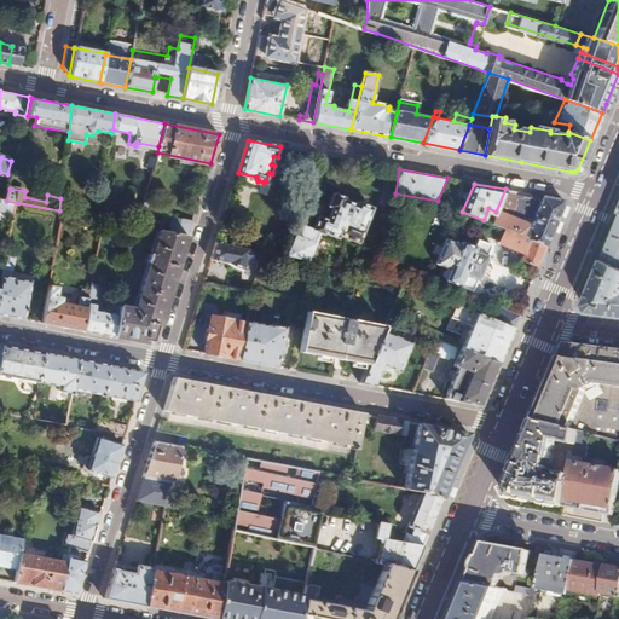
[(566,201),(505,189),(496,212),(491,223),(504,229),(547,247),(566,201)]
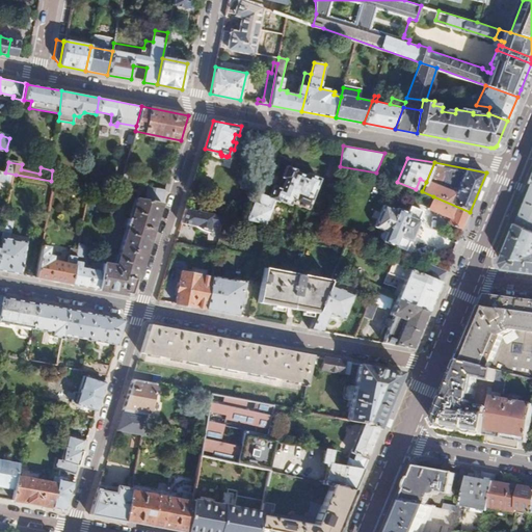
[(268,195),(256,190),(245,218),(264,223),(270,211),(276,213),(277,209),(287,213),(288,209),(296,213),(299,208),(308,211),(320,180),(308,175),(307,178),(296,173),(296,170),(286,166),(281,179),(285,181),(281,190),(272,187),(268,195)]
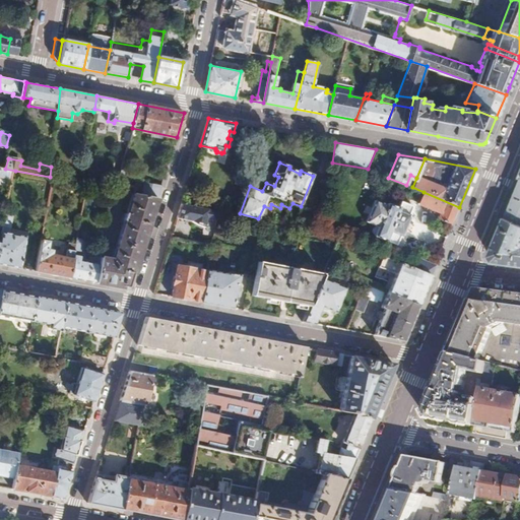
[(144,182),(140,195),(157,198),(161,185),(144,182)]
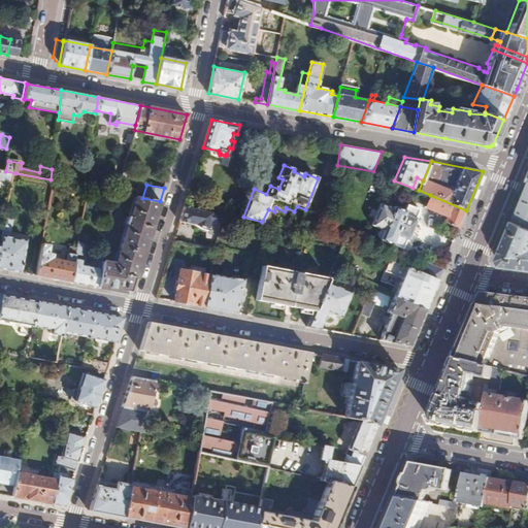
[(527,188),(515,220),(527,225),(527,188)]
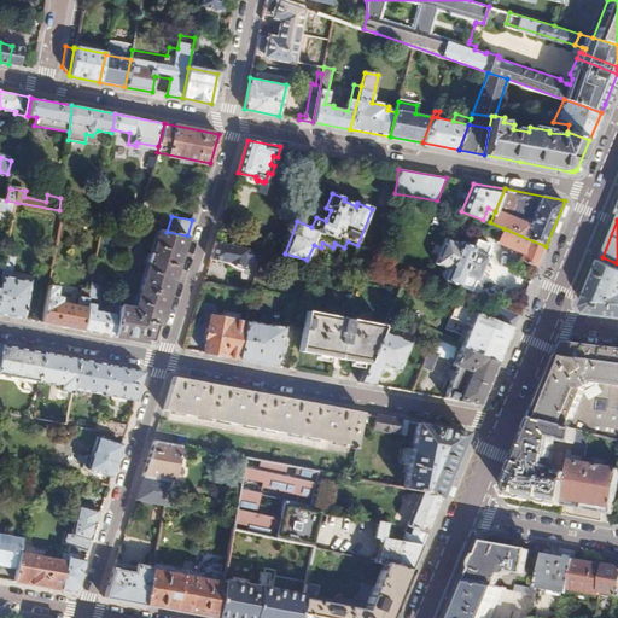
[(537,267),(546,246),(503,228),(497,243),(524,254),(522,261),(537,267)]
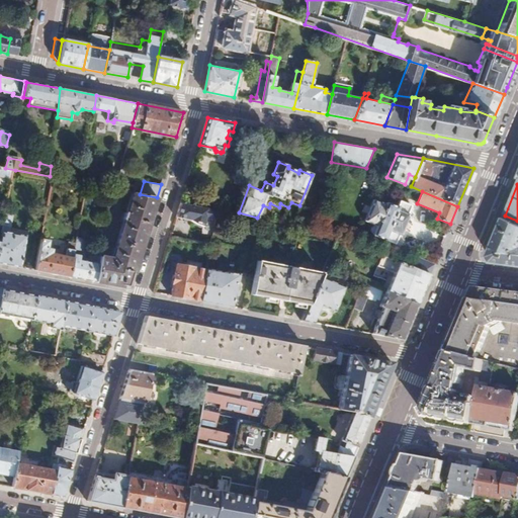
[(140,194),(135,192),(127,213),(126,212),(123,221),(125,221),(113,260),(100,257),(95,282),(110,284),(120,286),(121,285),(127,286),(132,273),(134,273),(157,197),(140,194)]
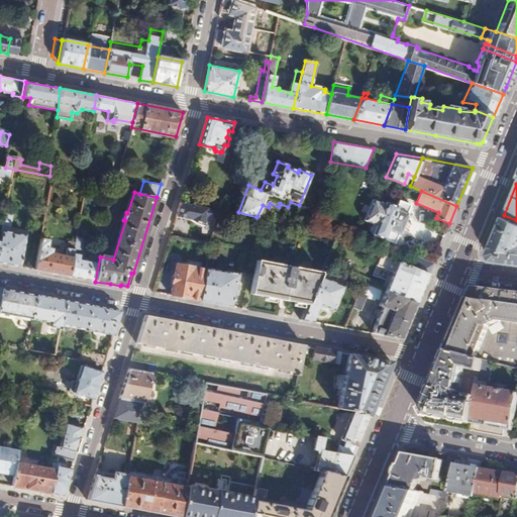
[(194,203),(181,200),(178,211),(192,213),(194,203)]
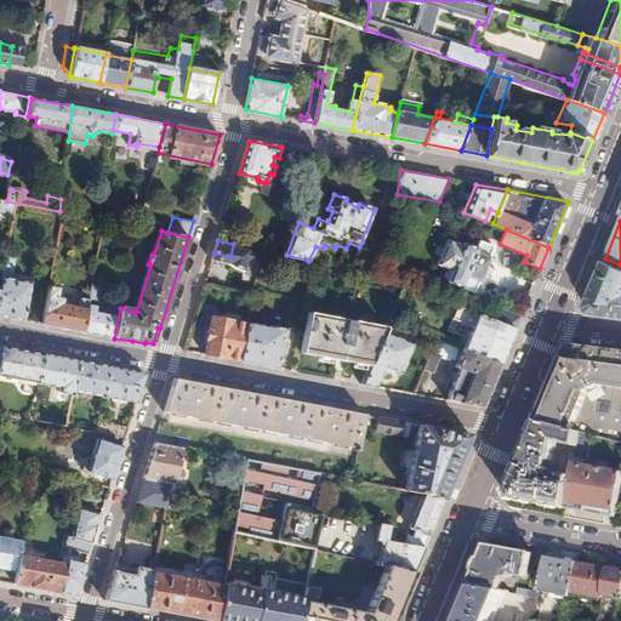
[(462,249),(448,243),(438,267),(451,272),(446,283),(473,294),(478,284),(480,284),(491,258),(489,257),(493,248),(480,243),(477,251),(463,246),(462,249)]
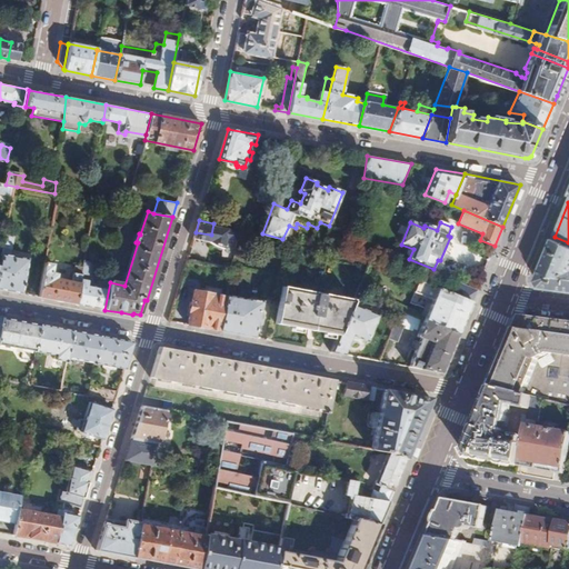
[(237,240),(239,228),(226,226),(225,237),(229,238),(237,240)]
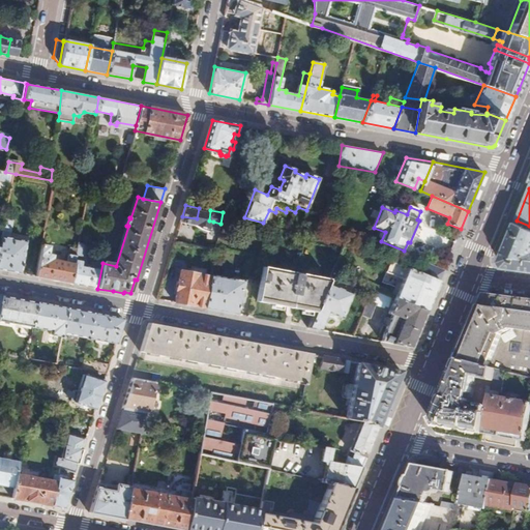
[(15,219),(6,217),(3,234),(11,235),(15,219)]
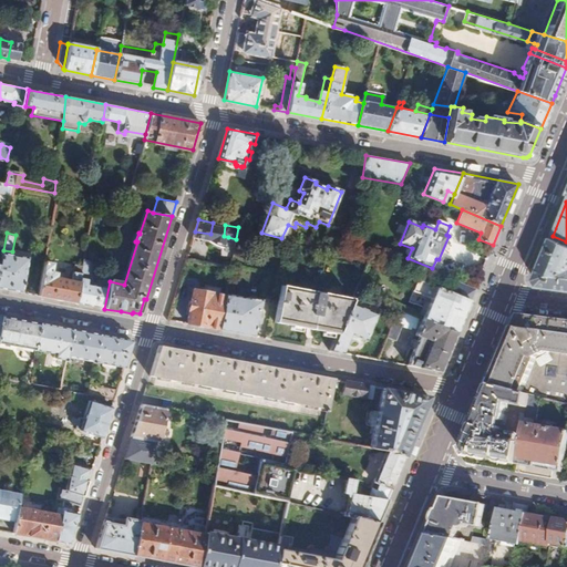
[(51,234),(44,264),(52,265),(58,235),(51,234)]
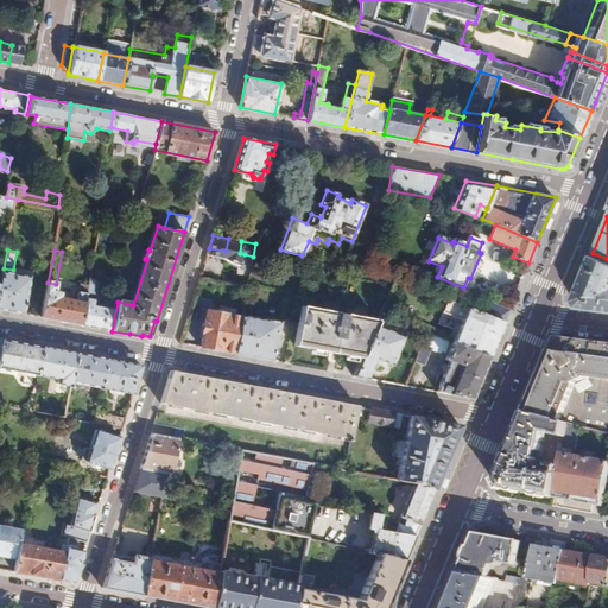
[(607,259),(593,253),(574,299),(578,305),(587,306),(607,309),(607,259)]
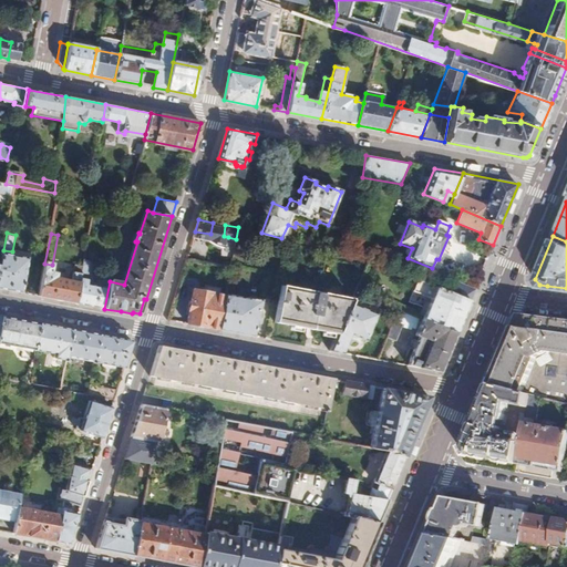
[(340,251),(343,243),(337,240),(333,249),(340,251)]
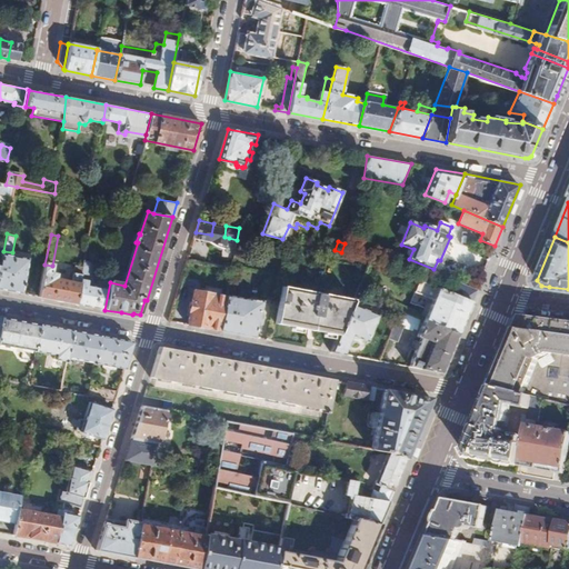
[(85,262),(86,255),(80,252),(76,273),(82,275),(85,262)]
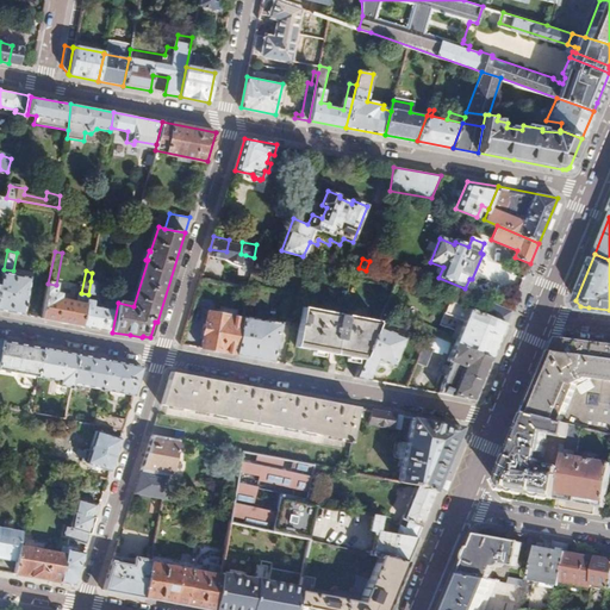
[(0,287),(0,310),(24,315),(30,280),(12,277),(2,275),(0,286),(0,287)]
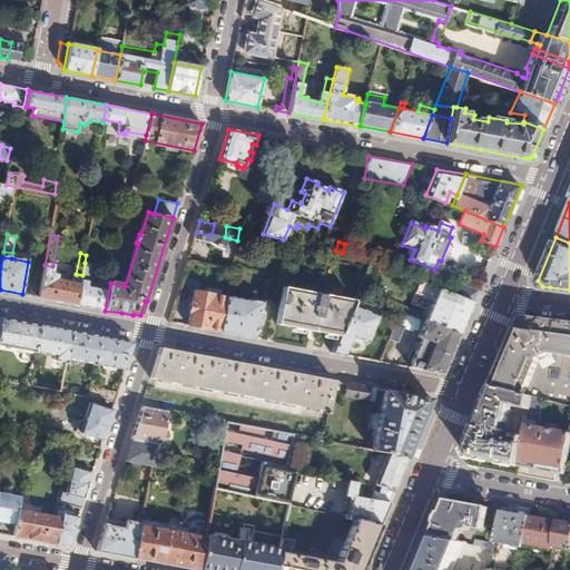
[(82,275),(81,281),(89,282),(92,264),(85,263),(82,275)]
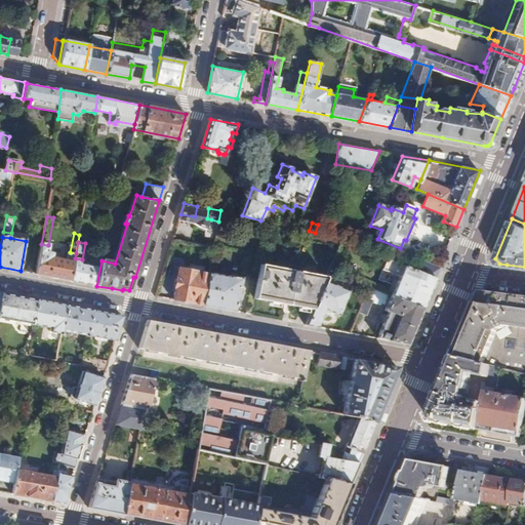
[(35,274),(71,281),(75,258),(76,253),(70,252),(69,260),(54,257),(55,253),(47,252),(48,245),(41,244),(35,274)]
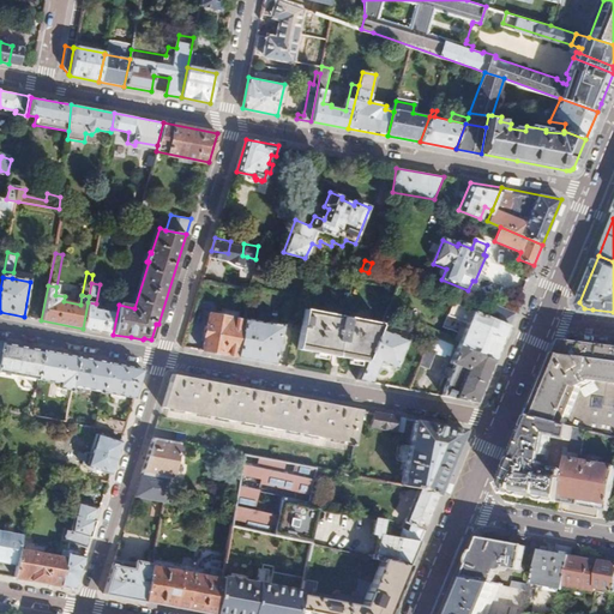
[(113,335),(119,305),(120,299),(116,298),(114,298),(113,305),(109,305),(108,307),(109,308),(108,311),(97,308),(98,304),(96,304),(88,302),(83,329),(113,335)]
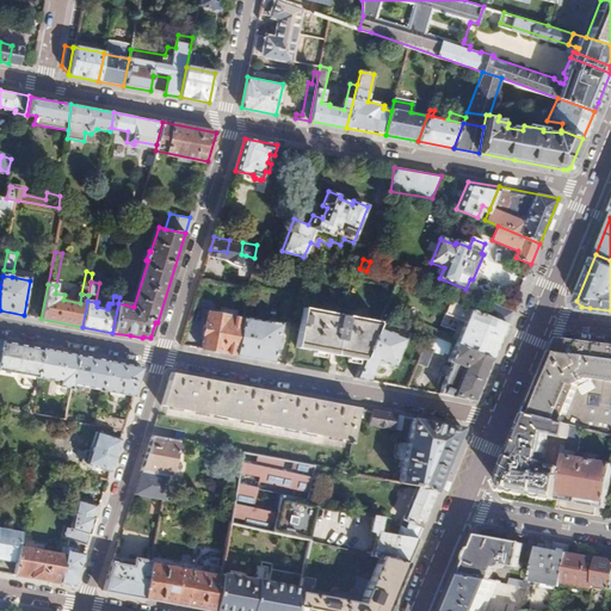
[(506,323),(486,316),(449,301),(438,326),(445,329),(446,326),(461,332),(460,334),(457,333),(455,340),(457,341),(456,344),(492,358),(506,323)]
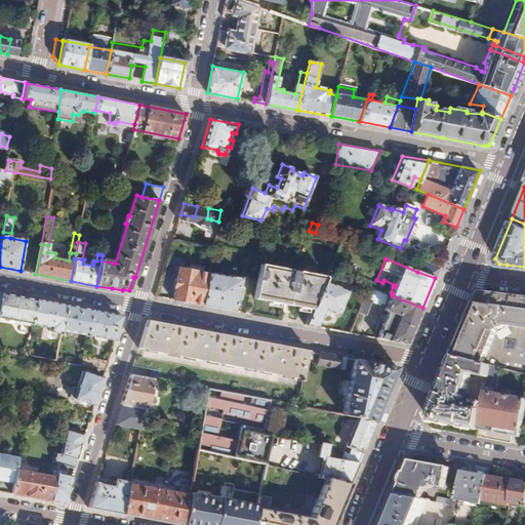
[(435,278),(439,269),(421,261),(417,272),(435,278)]
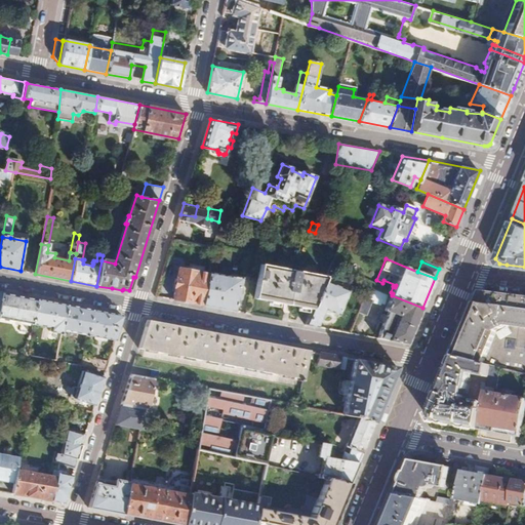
[(325,276),(259,264),(253,298),(313,309),(323,282),(325,276)]
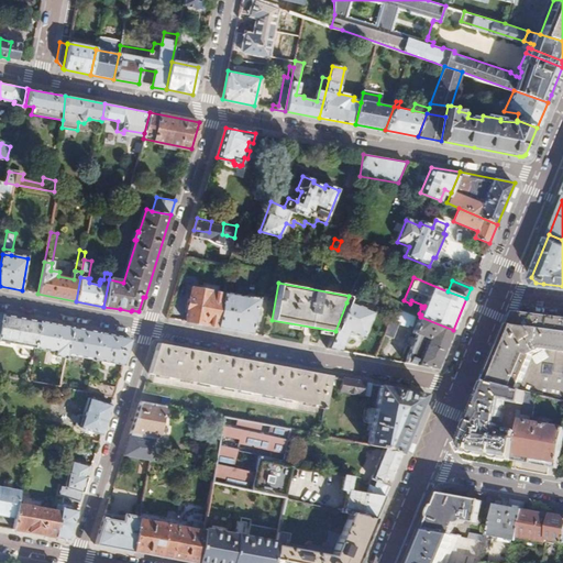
[(186,321),(217,328),(223,294),(192,288),(191,294),(185,294),(184,297),(190,298),(189,301),(188,301),(186,310),(188,310),(186,321)]
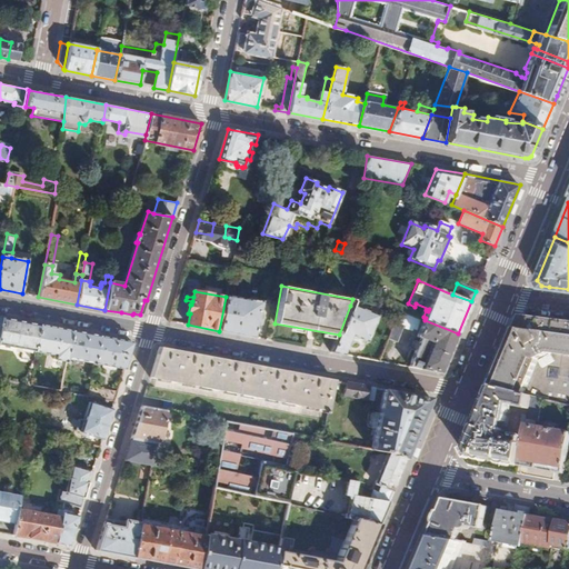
[(226,297),(219,331),(253,338),(256,326),(258,326),(262,302),(249,299),(248,301),(226,297)]
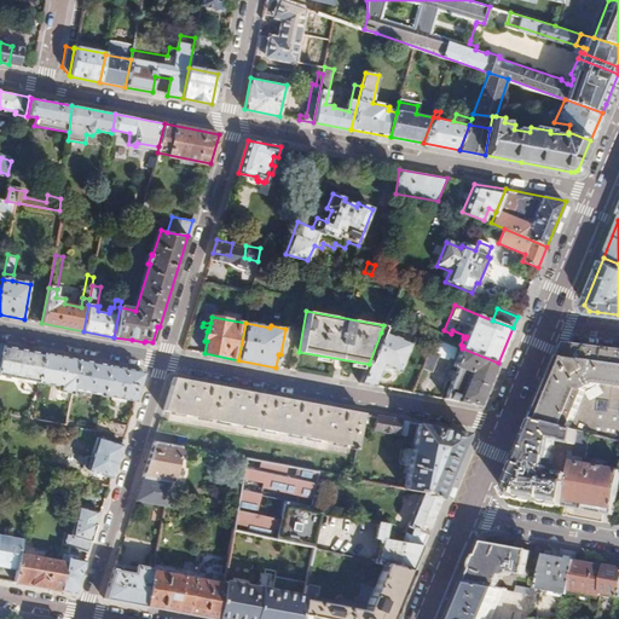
[(369,364),(362,383),(374,386),(381,366),(397,372),(409,343),(381,333),(369,364)]
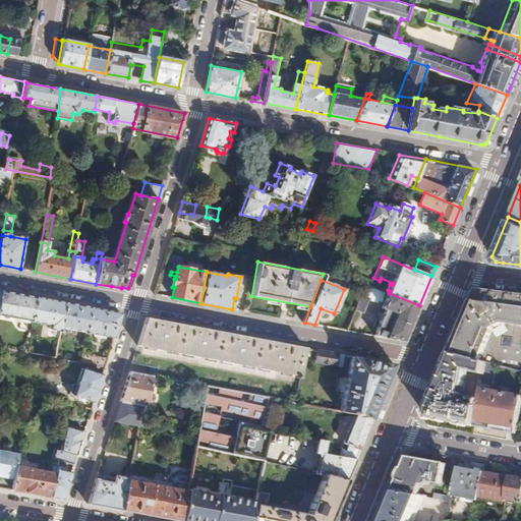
[(380,290),(364,284),(355,309),(363,312),(369,296),(370,296),(369,299),(375,301),(375,299),(380,290)]
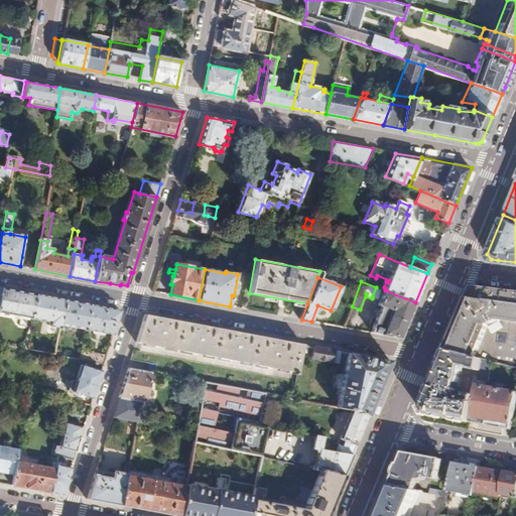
[(0,312),(31,319),(36,293),(2,287),(0,295),(0,312)]
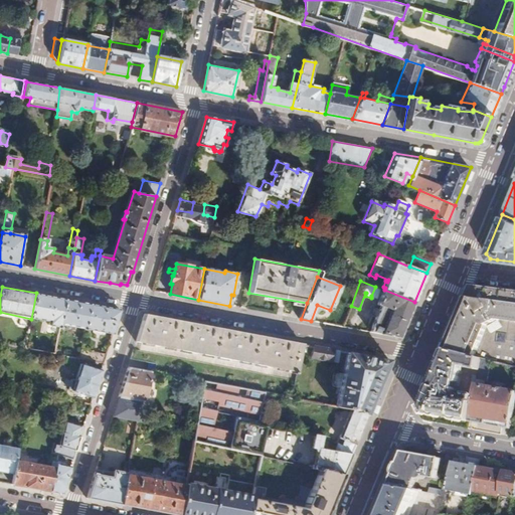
[(451,340),(447,349),(482,358),(514,367),(514,292),(510,292),(478,287),(473,287),(471,291),(459,320),(451,340)]
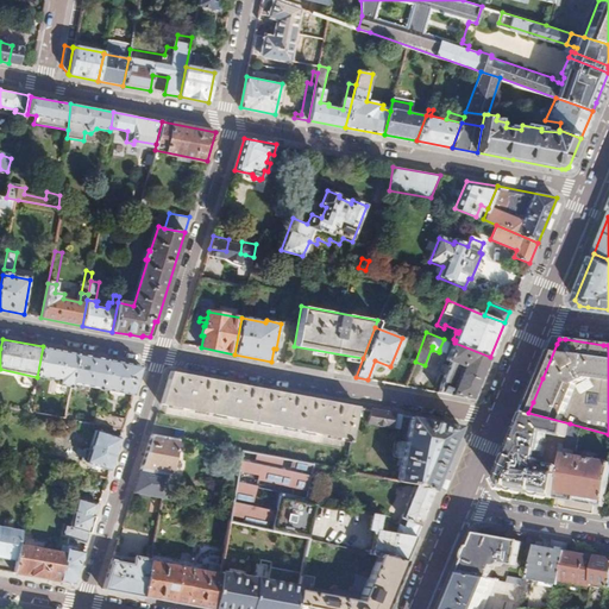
[(473,399),(490,357),(454,343),(451,341),(444,359),(447,360),(435,391),(473,399)]
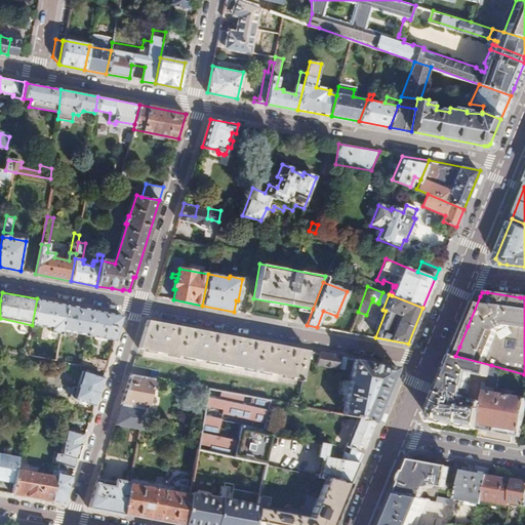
[(62,333),(67,305),(37,298),(32,325),(46,327),(46,330),(62,333)]
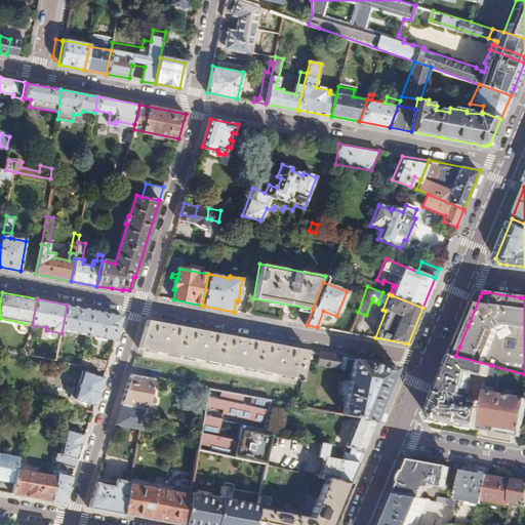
[(79,307),(67,305),(62,333),(86,338),(86,335),(91,310),(79,307)]
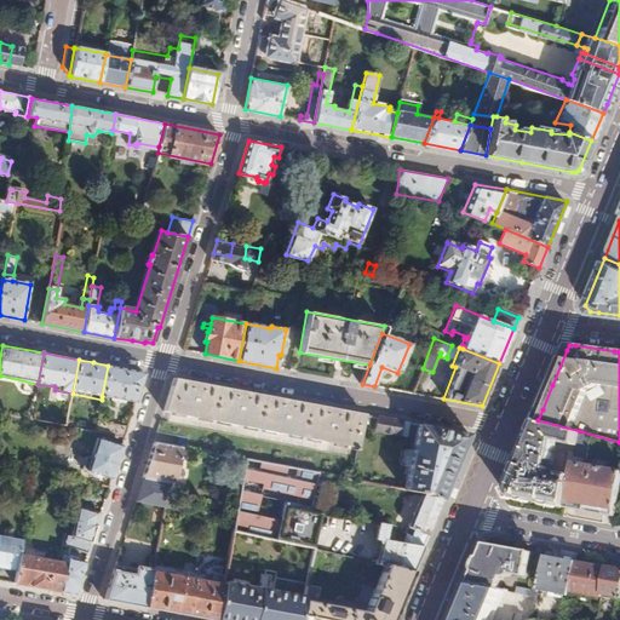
[(145,372),(108,366),(102,396),(137,402),(145,372)]
